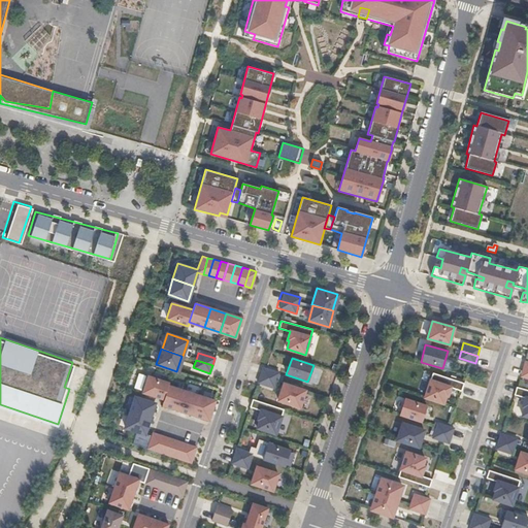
[(263,367),(260,375),(276,381),(278,372),(263,367)]
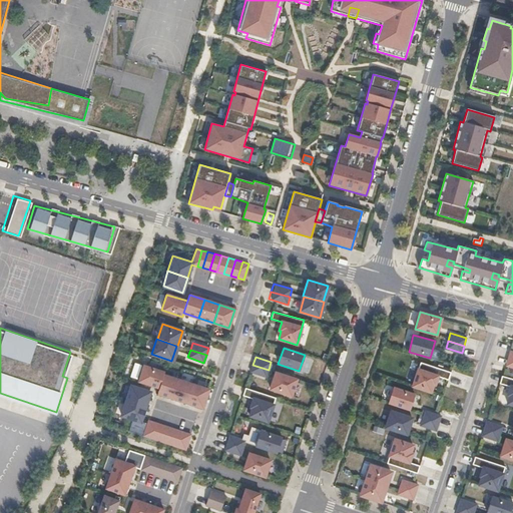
[(420,362),(412,387),(430,392),(433,384),(435,385),(437,377),(448,380),(451,372),(420,362)]
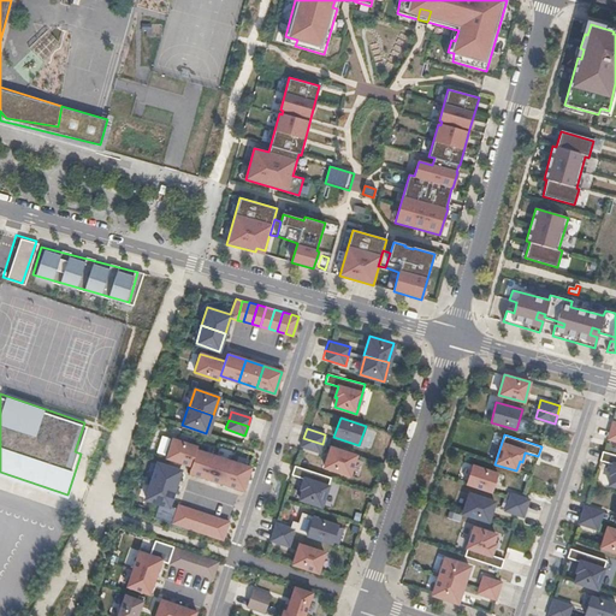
[(323,444),(303,438),(301,446),(319,452),(323,444)]
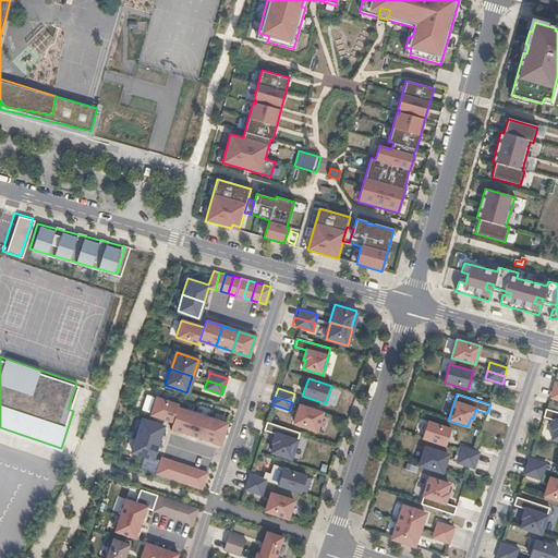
[(156,398),(150,414),(172,422),(178,405),(156,398)]
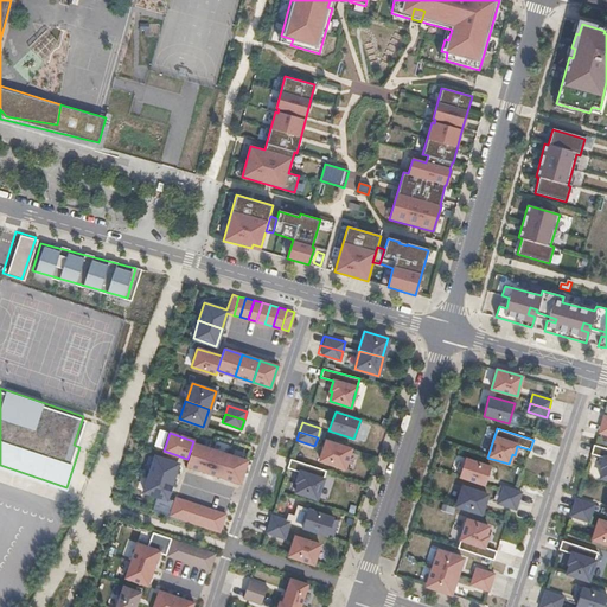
[(323,440),(317,460),(344,468),(350,449),(323,440)]
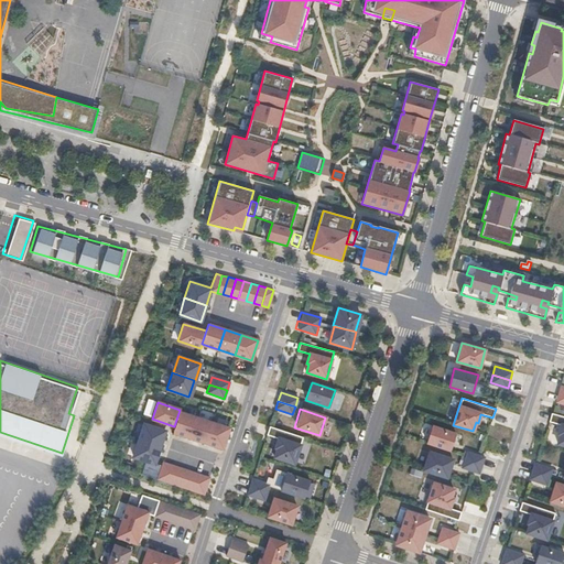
[(180,412),(173,432),(191,438),(197,418),(180,412)]
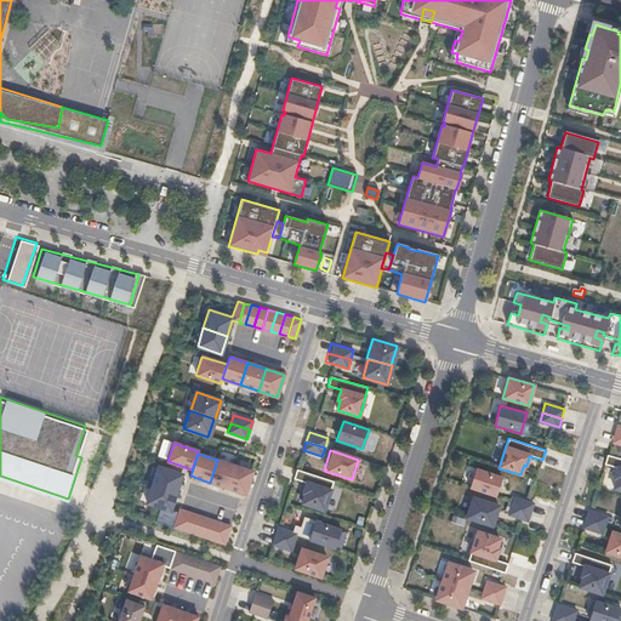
[(620,457),(608,455),(605,465),(617,468),(615,478),(617,479),(614,489),(620,490),(620,457)]
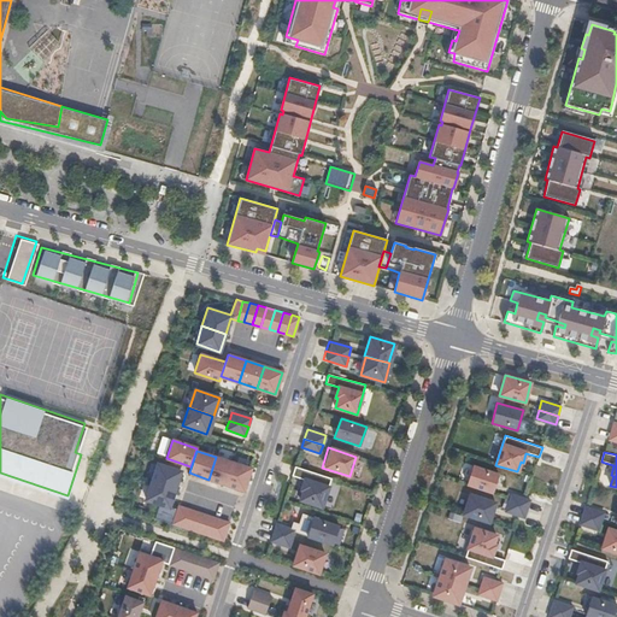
[(216,457),(209,480),(225,485),(233,463),(216,457)]
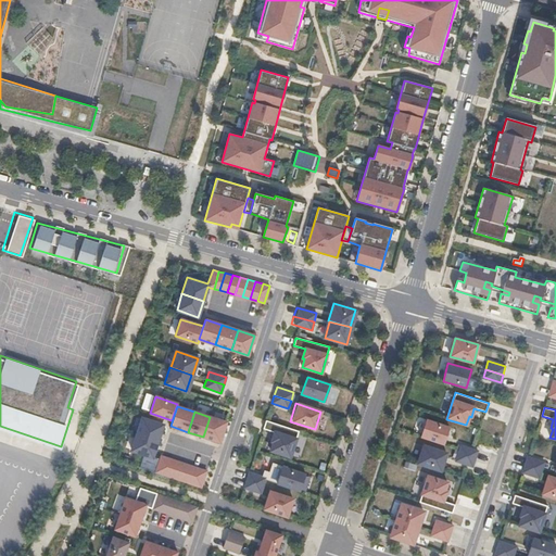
[(141,417),(136,433),(158,441),(162,425),(141,417)]
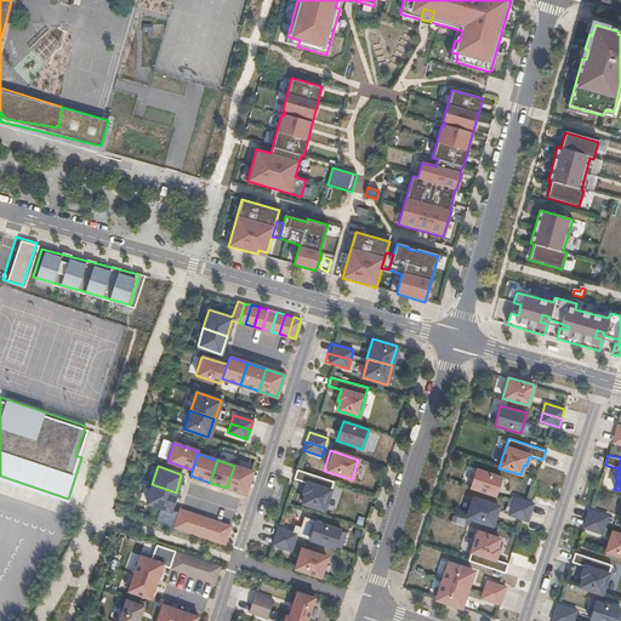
[(234,466),(227,488),(245,494),(252,472),(234,466)]
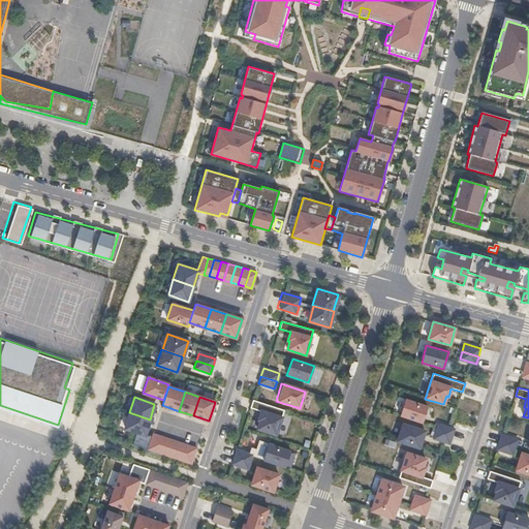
[(405,399),(400,415),(422,423),(428,406),(405,399)]
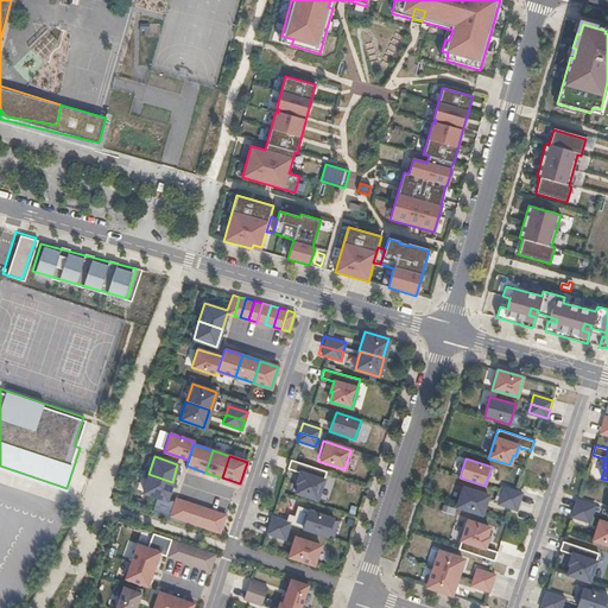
[(325,472),(290,460),(287,469),(299,473),(297,482),(298,483),(296,493),(317,500),(325,472)]
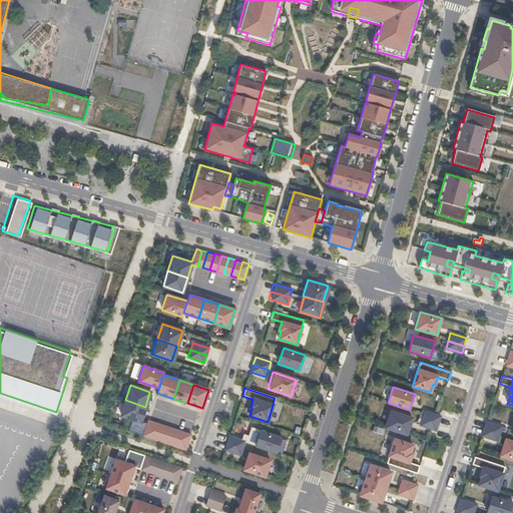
[(145,407),(125,400),(120,415),(140,421),(143,411),(145,407)]
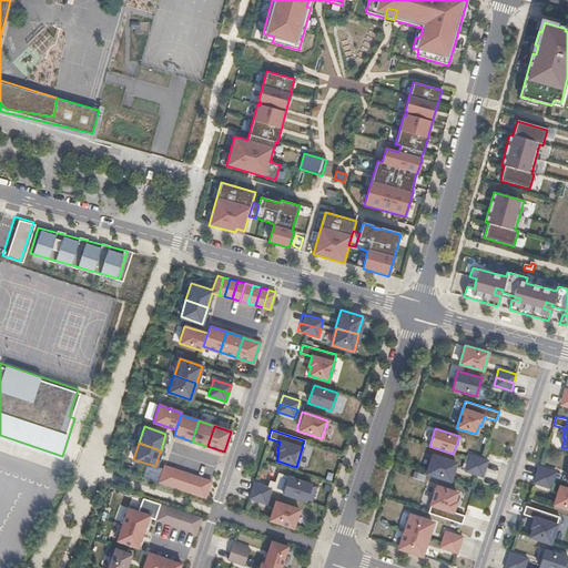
[(470,455),(468,463),(485,468),(488,460),(470,455)]
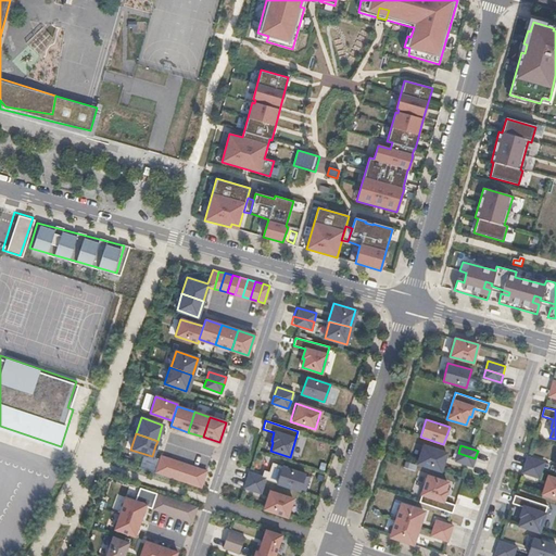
[(424,446),(417,463),(440,470),(446,454),(424,446)]
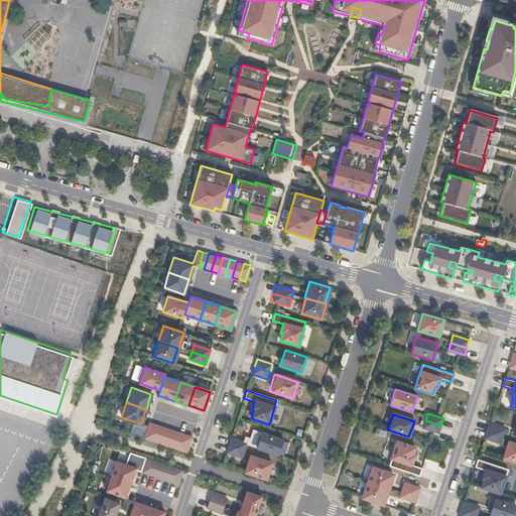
[(425,420),(422,427),(438,433),(440,425),(425,420)]
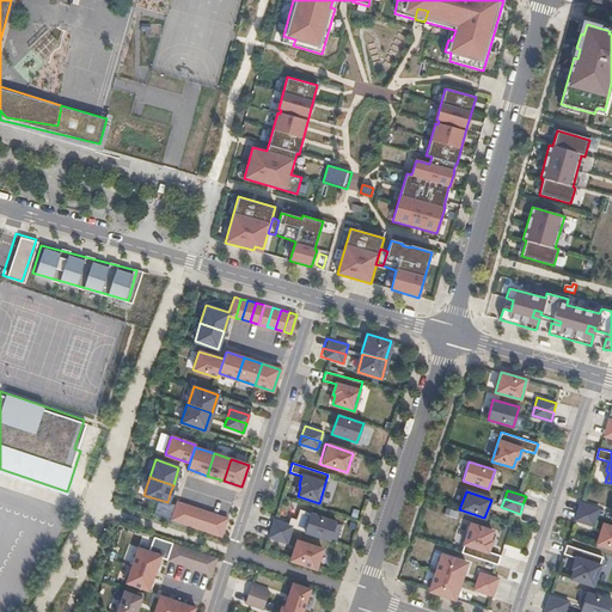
[(170,520),(179,522),(185,505),(176,502),(170,520)]
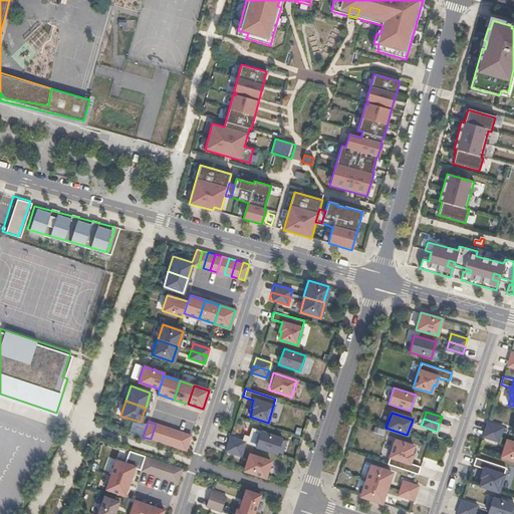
[(504,428),(488,422),(485,430),(501,435),(504,428)]
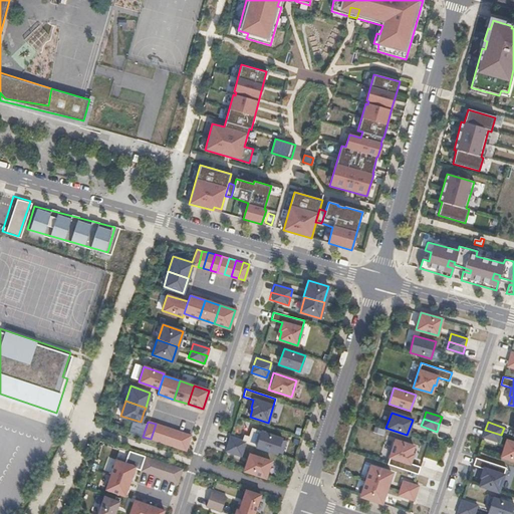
[(156,424),(151,439),(157,441),(163,426),(156,424)]
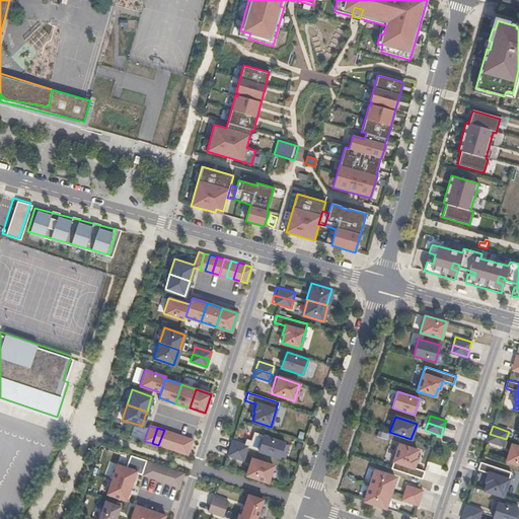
[(164,430),(158,445),(165,447),(170,433),(164,430)]
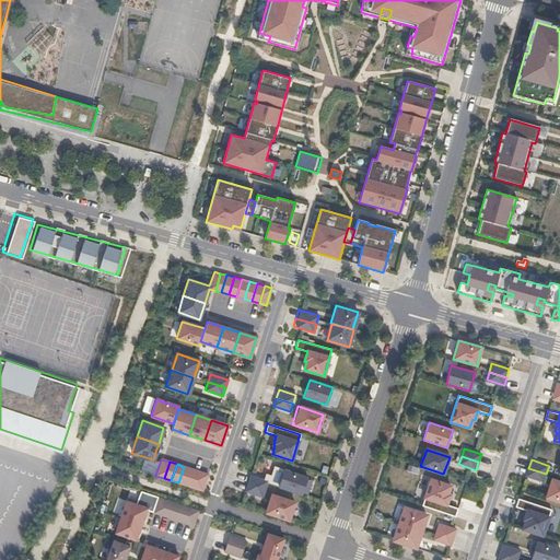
[(184,467),(178,482),(186,486),(191,469),(184,467)]
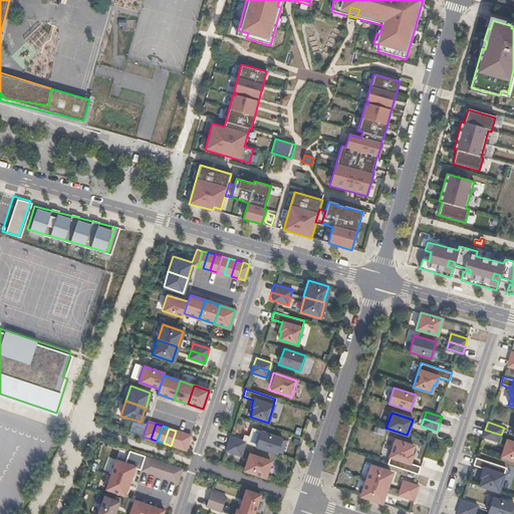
[(501,435),(485,430),(483,437),(499,442),(501,435)]
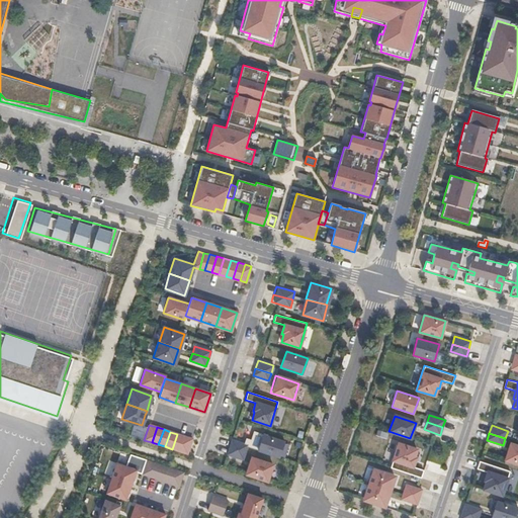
[(177,434),(172,449),(179,451),(184,436),(177,434)]
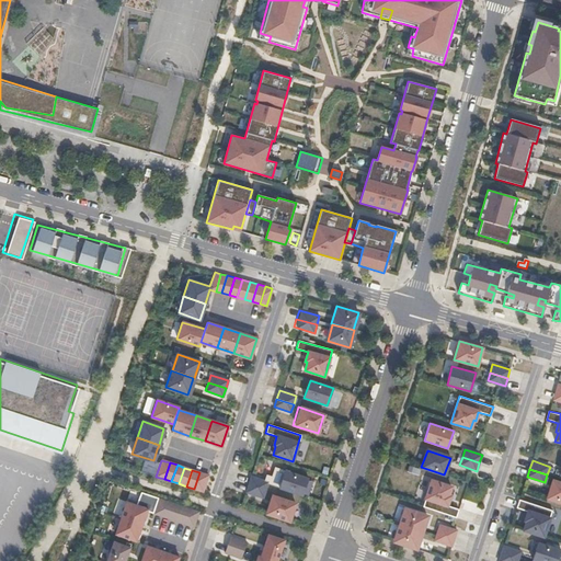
[(285,471),(278,489),(301,496),(308,479),(285,471)]
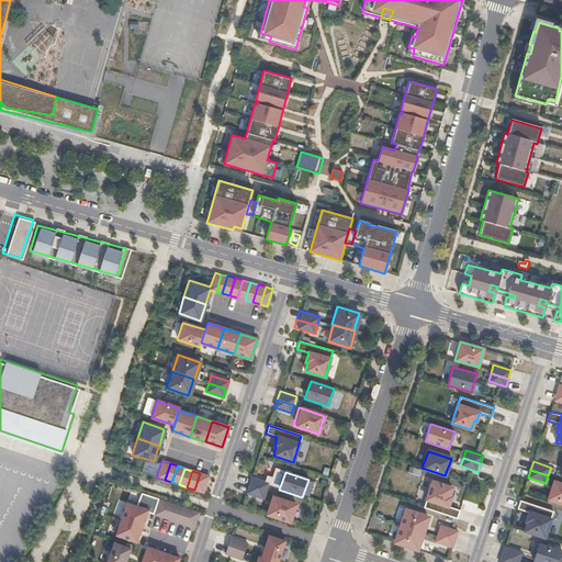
[(200,473),(194,490),(202,493),(208,476),(200,473)]
